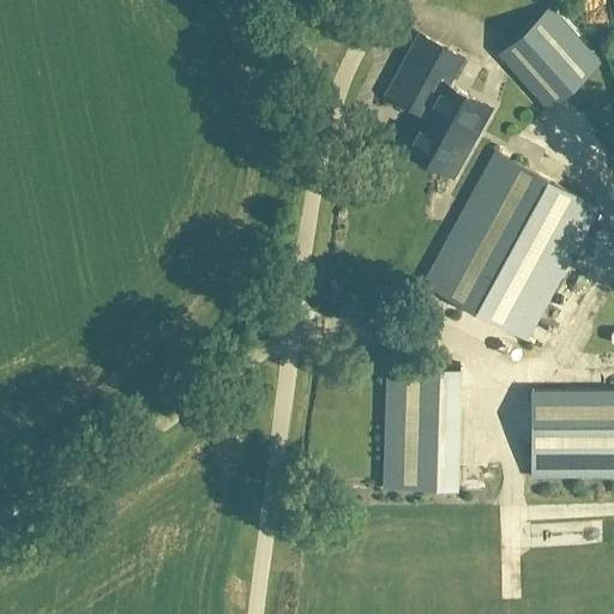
[(602,64),(551,8),(499,54),(548,112),(602,64)]
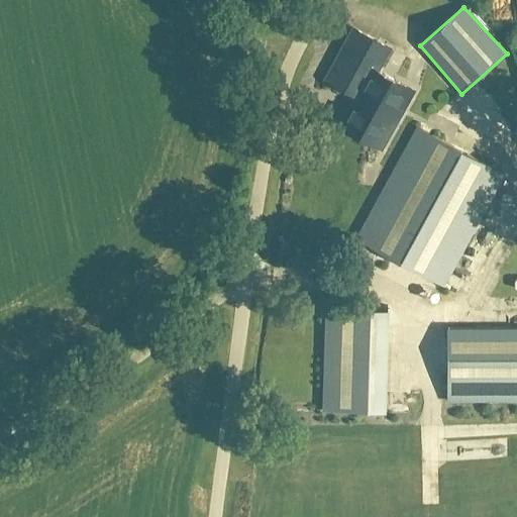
[(383,149),(414,91),(379,72),(391,49),(354,28),(325,81),(353,96),(337,124),(383,149)]
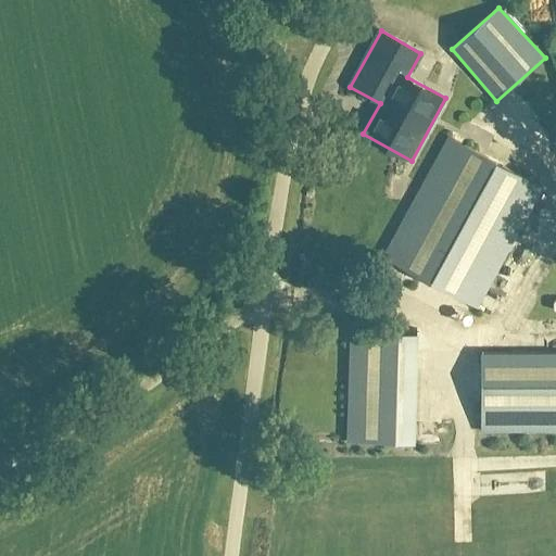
[(544,189),(450,137),(382,258),(477,308),(544,189)]
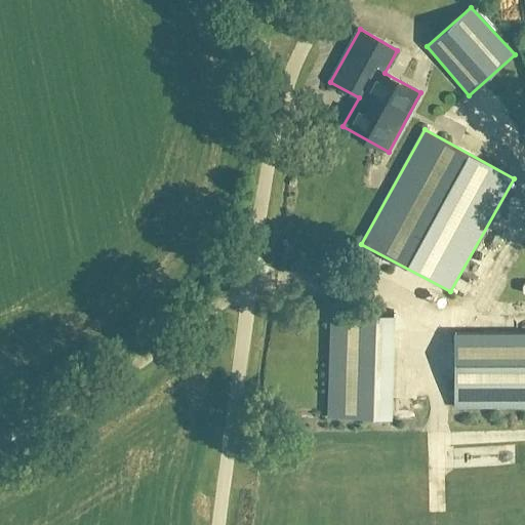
[(394,316),(331,314),(328,417),(390,419),(394,316)]
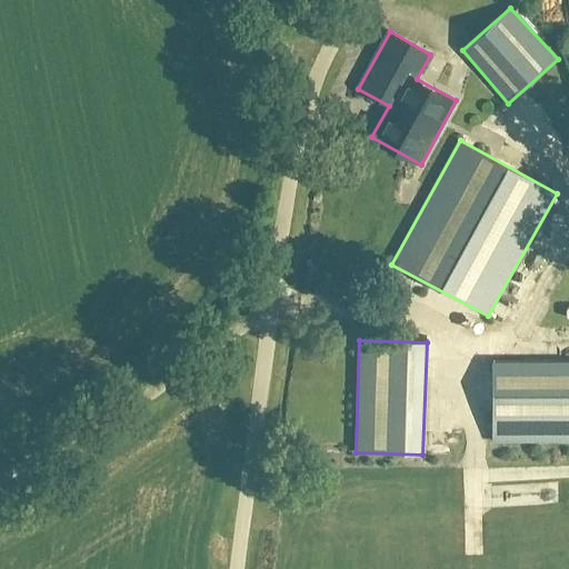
[(568,365),(492,365),(492,445),(568,445),(568,365)]
